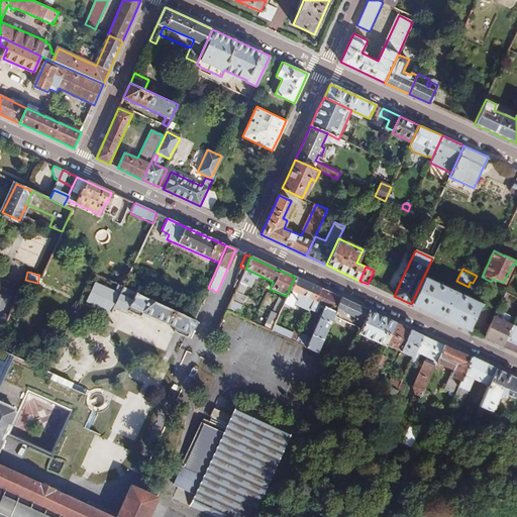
[(251,282),(241,277),(239,280),(239,282),(236,288),(234,293),(225,311),(235,315),(244,297),(240,295),(244,286),(248,288),(251,282)]
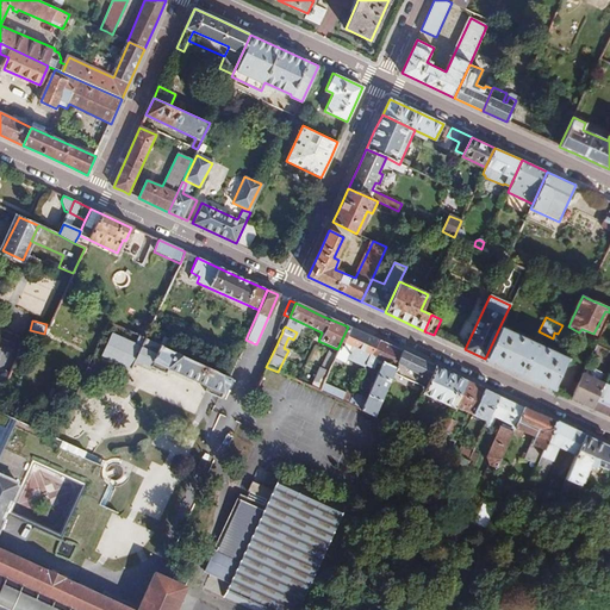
[(363,334),(348,327),(337,349),(334,359),(342,362),(343,359),(362,367),(363,365),(366,366),(378,341),(363,334)]
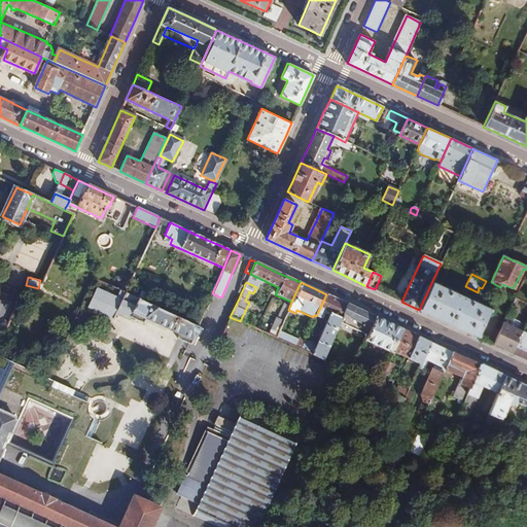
[(489,310),(431,283),(419,310),(477,337),(489,310)]
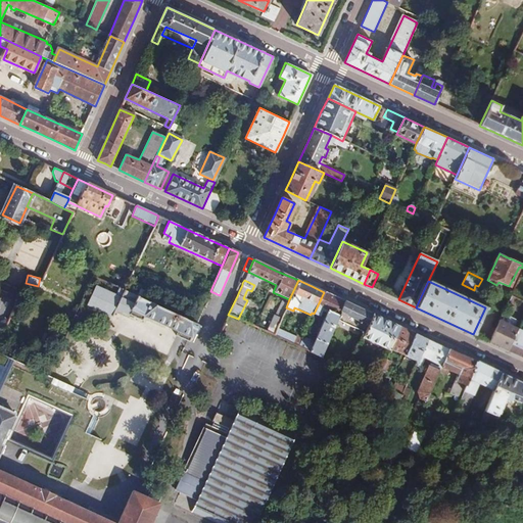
[(116,296),(95,287),(88,305),(113,317),(116,308),(142,321),(145,316),(178,331),(175,337),(188,342),(196,325),(125,291),(120,289),(116,296)]
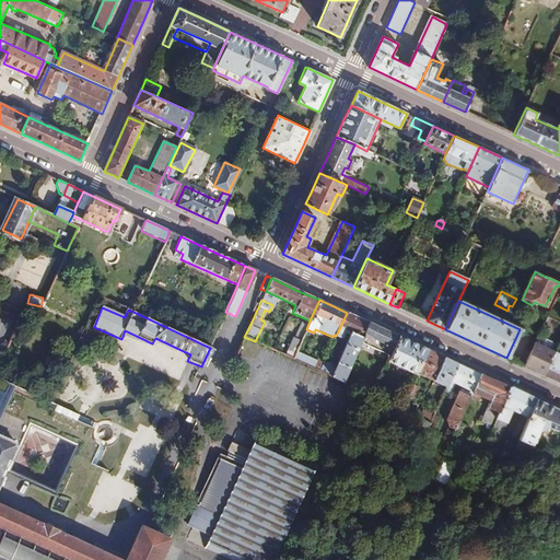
[(559,312),(550,308),(547,317),(559,323),(559,312)]
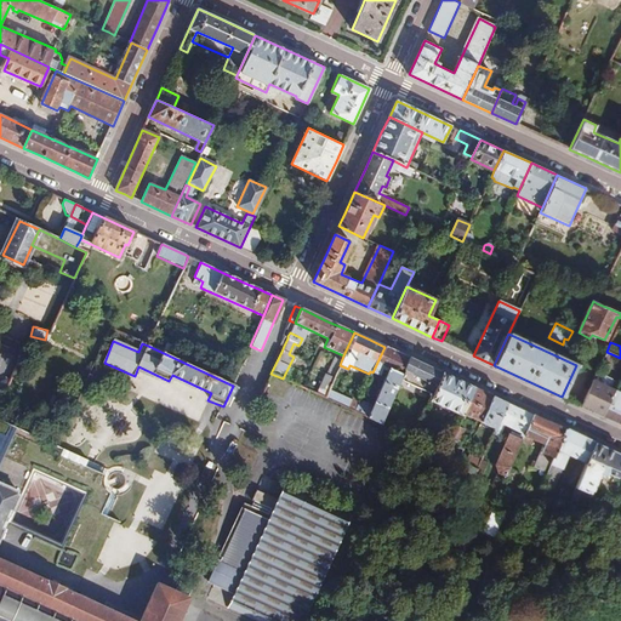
[(394,352),(385,347),(372,372),(379,376),(382,369),(388,372),(372,404),(366,417),(380,423),(399,380),(398,379),(408,357),(394,352)]
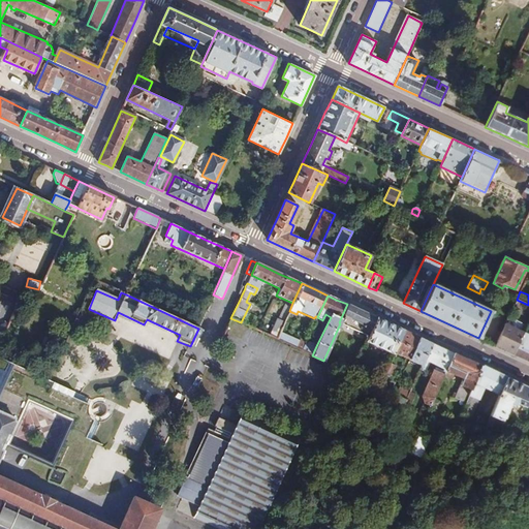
[(364,312),(347,304),(339,322),(340,323),(367,336),(375,317),(364,312)]
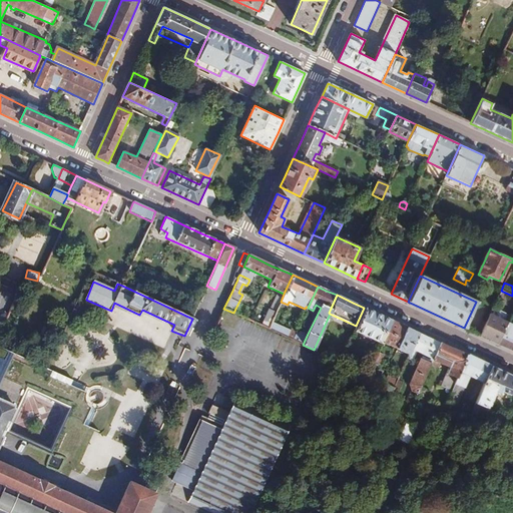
[(111,311),(86,300),(84,304),(108,316),(111,311)]
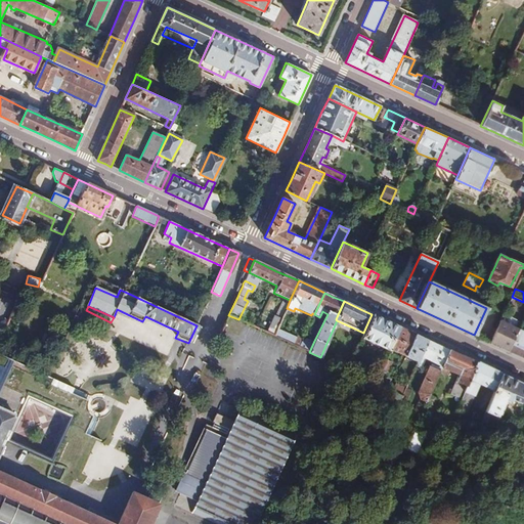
[(383,319),(372,314),(363,333),(361,338),(385,348),(382,355),(385,357),(389,349),(399,326),(383,319)]
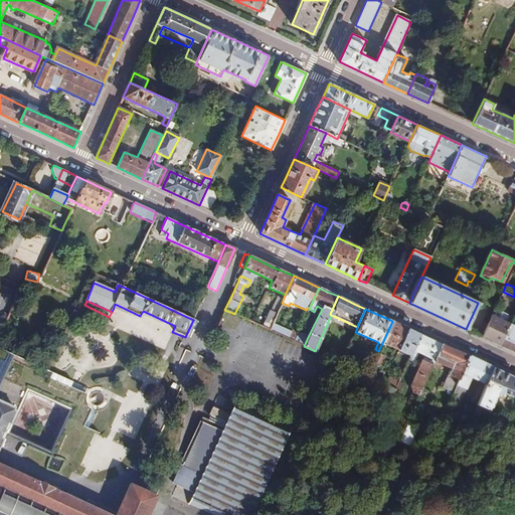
[(493,312),(482,337),(500,345),(510,322),(504,319),(501,324),(494,320),(497,314),(493,312)]
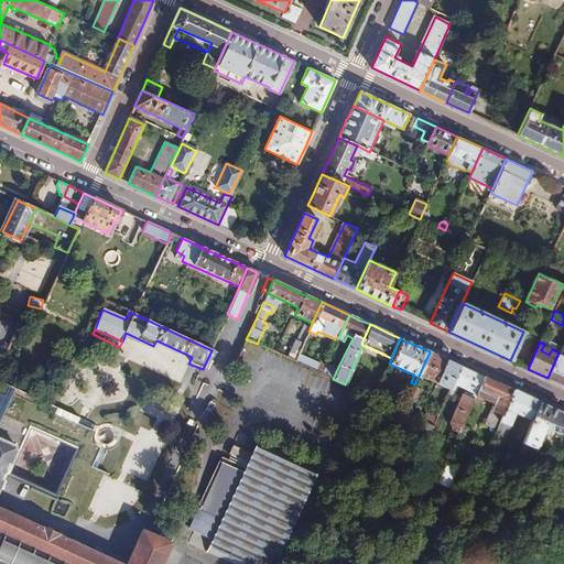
[(559,353),(548,378),(563,386),(563,351),(560,350),(559,353)]
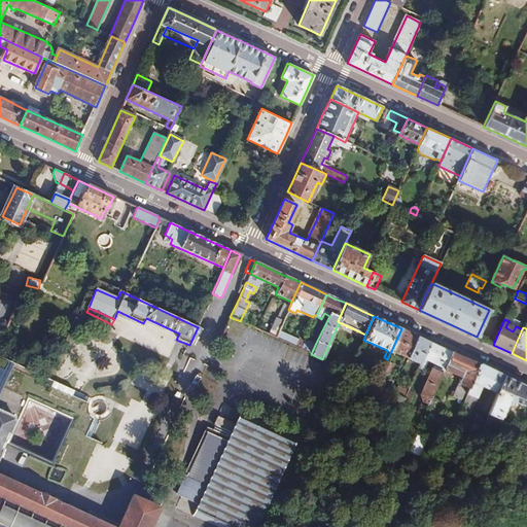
[(416,336),(401,328),(391,351),(419,364),(429,342),(416,336)]
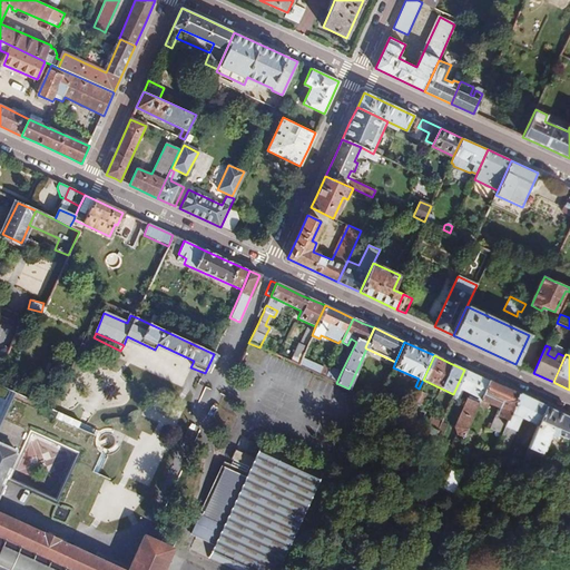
[(301,359),(297,365),(325,377),(327,372),(330,369),(322,365),(321,367),(301,359)]
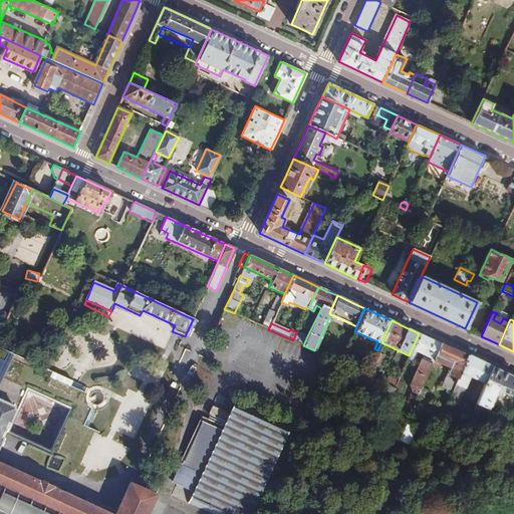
[(295,335),(293,340),(303,345),(308,334),(304,333),(304,331),(298,329),(297,332),(295,335)]
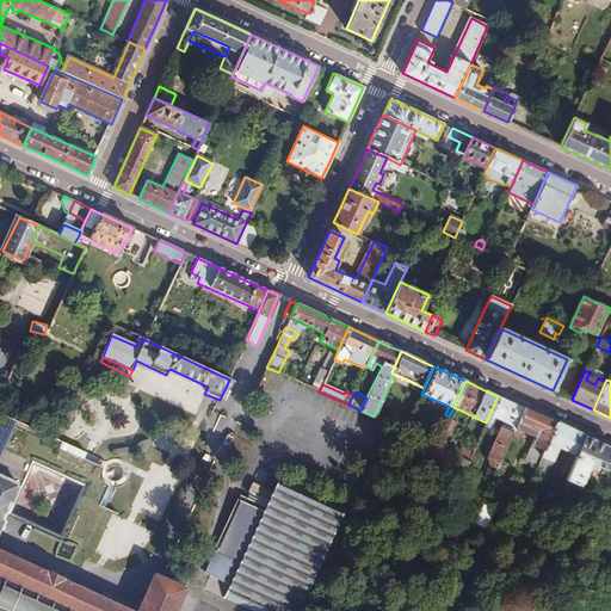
[(510,402),(498,396),(486,423),(483,429),(489,431),(495,419),(510,426),(508,429),(503,426),(487,458),(487,466),(481,479),(489,482),(493,475),(497,467),(512,433),(523,408),(510,402)]
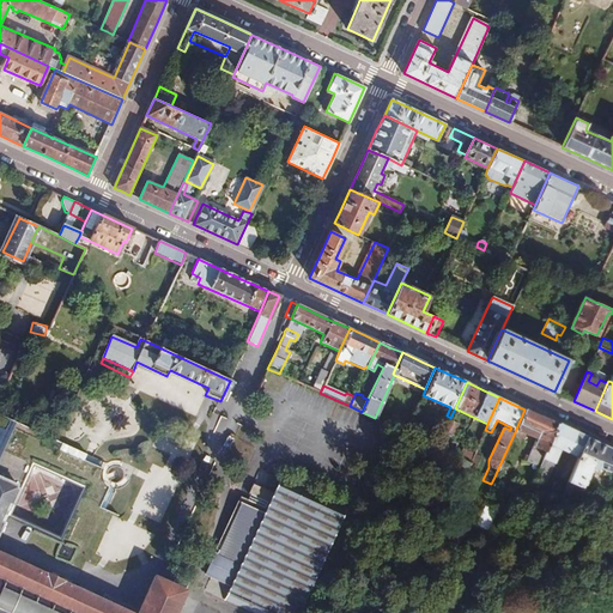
[(539,416),(525,410),(514,435),(523,439),(526,435),(535,439),(525,462),(536,468),(557,424),(539,416)]
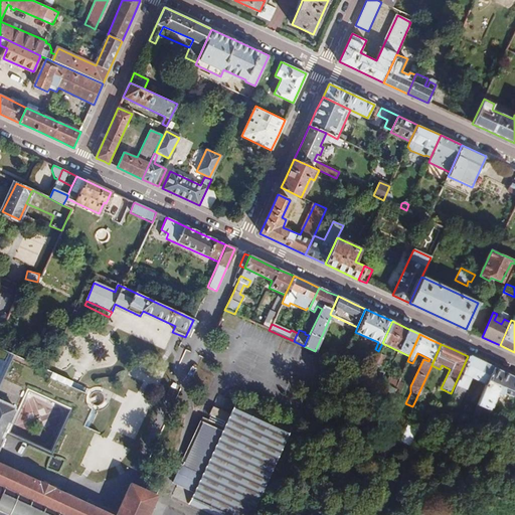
[(0,455),(47,478),(67,471),(88,428),(81,425),(88,413),(89,410),(86,407),(83,406),(82,402),(81,396),(82,392),(80,391),(68,386),(71,380),(43,367),(0,346),(0,455)]
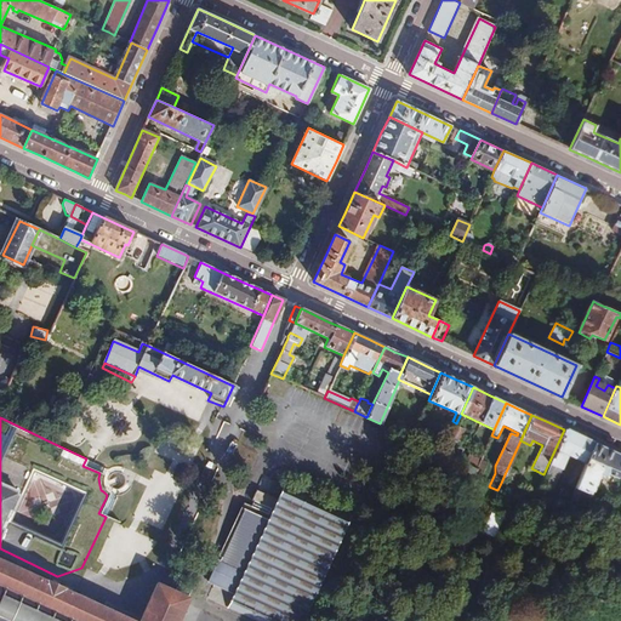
[(579,437),(564,429),(543,474),(539,485),(551,490),(568,456),(585,462),(593,443),(579,437)]
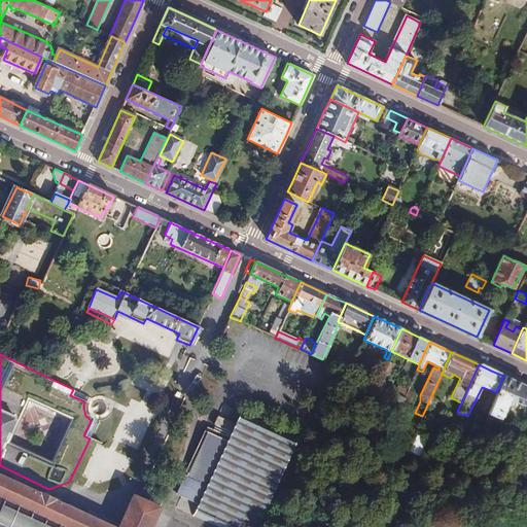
[(526,387),(503,376),(496,392),(480,430),(478,429),(477,431),(488,436),(492,429),(487,427),(492,416),(500,420),(508,403),(512,405),(515,403),(526,409),(526,387)]
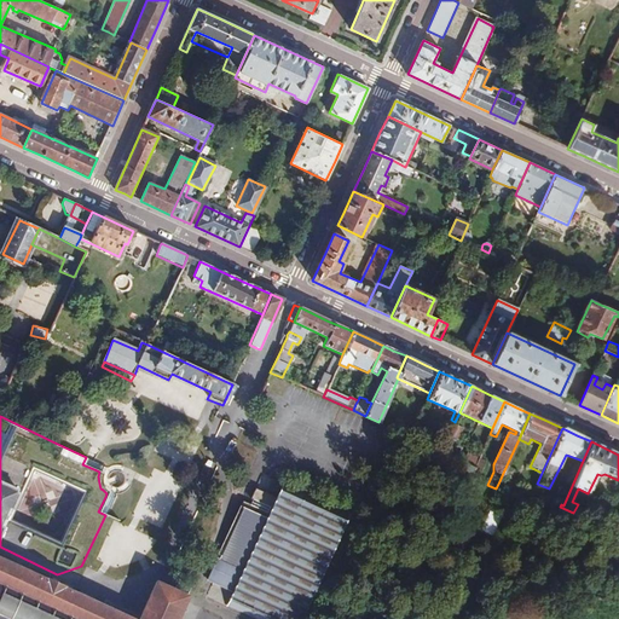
[(82,464),(97,470),(100,464),(86,457),(82,464)]
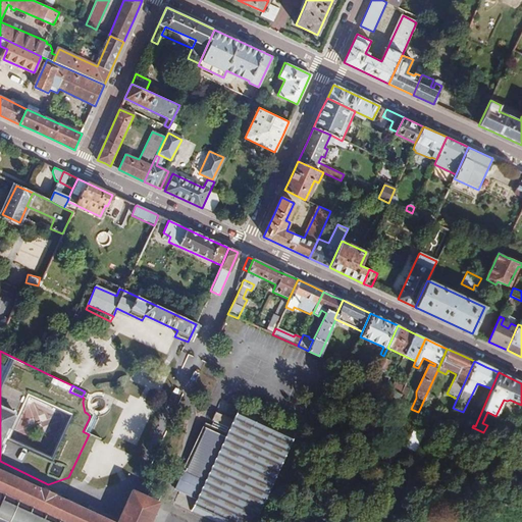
[(424,399),(421,406),(428,409),(431,402),(424,399)]
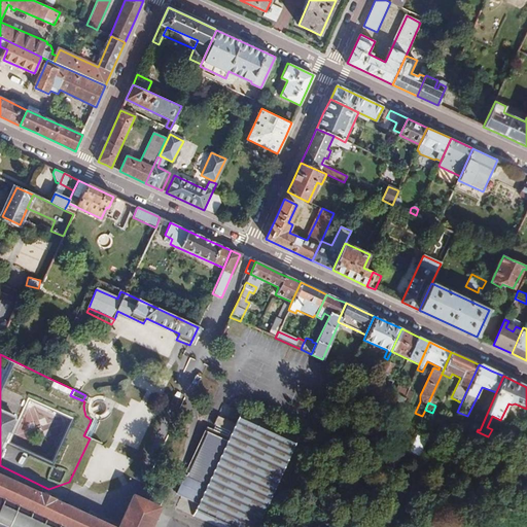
[(251,526),(294,440),(239,414),(234,426),(215,417),(211,426),(212,426),(211,430),(205,428),(174,494),(196,504),(190,517),(211,526),(251,526)]
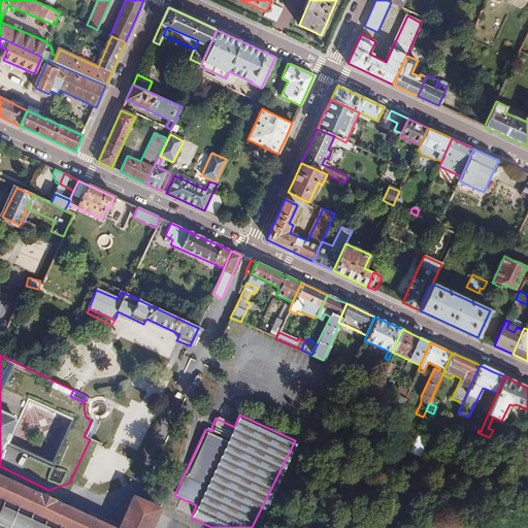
[(149,429),(124,418),(114,438),(138,450),(149,429)]
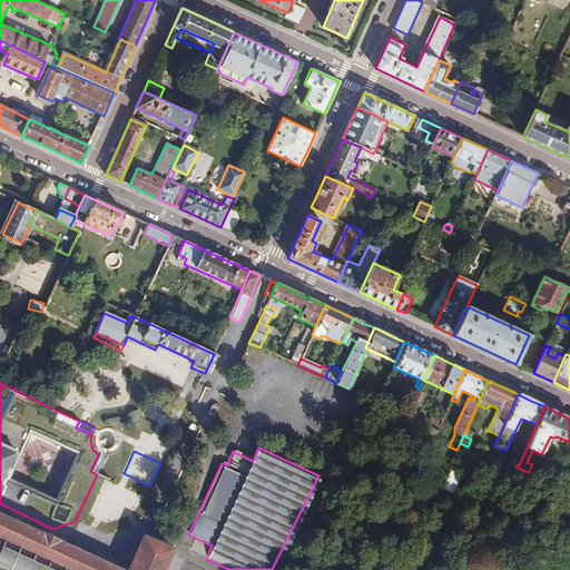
[(90,471),(97,474),(104,460),(97,458),(90,471)]
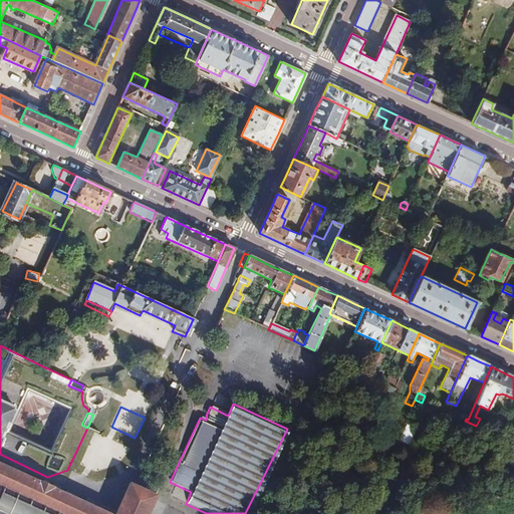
[(0,462),(0,513),(146,513),(156,495),(131,483),(114,513),(109,513),(51,486),(52,485),(37,478),(36,480),(0,462)]
